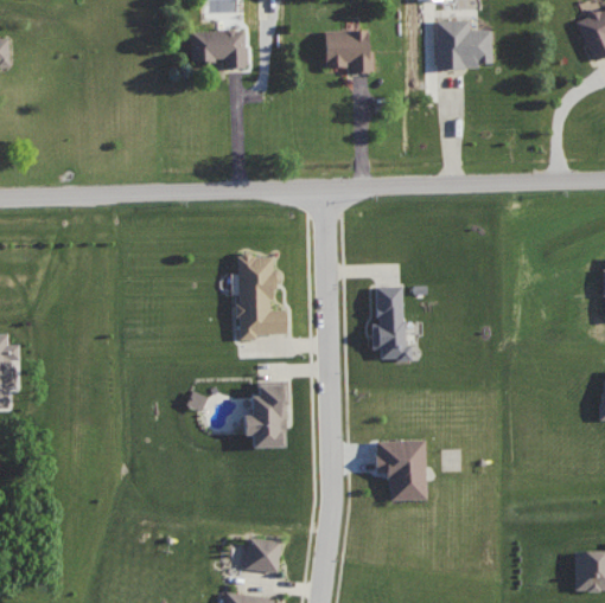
[(604,8),(590,14),(591,18),(578,23),(594,63),(604,58),(604,8)]
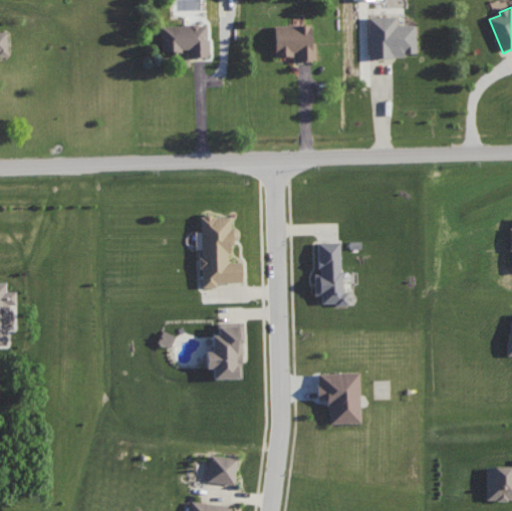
[(369,18),(370,59),(418,57),(417,26),(399,27),(399,17),(369,18)]
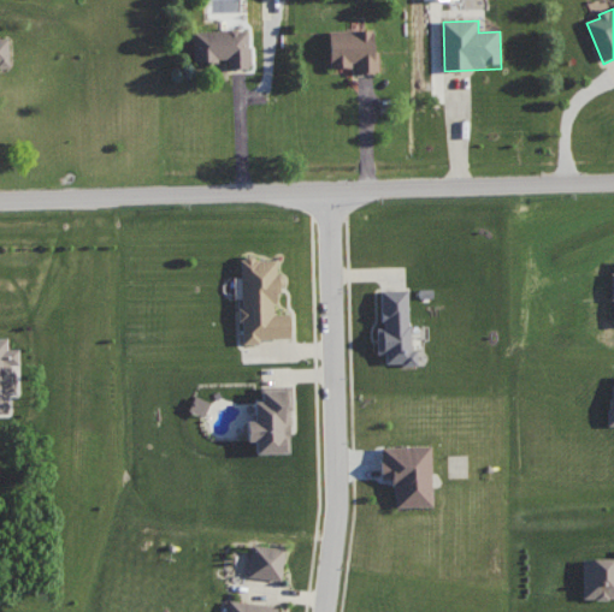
[(196,33),(196,64),(230,64),(230,70),(253,70),(252,31),(196,33)]
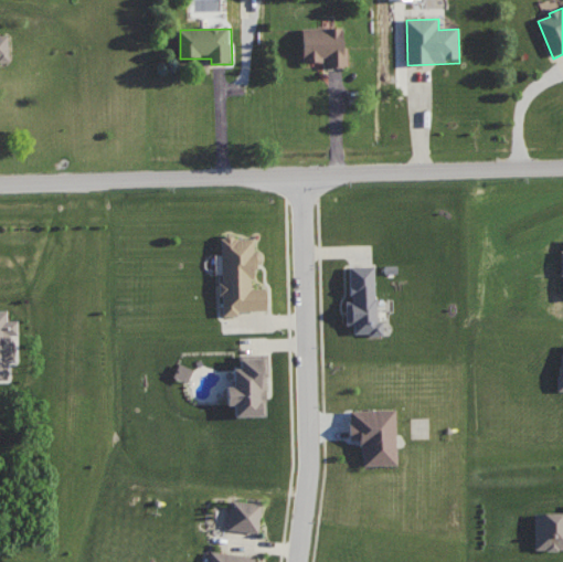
[(304,64),(327,64),(327,70),(347,69),(347,29),(304,29),(304,64)]
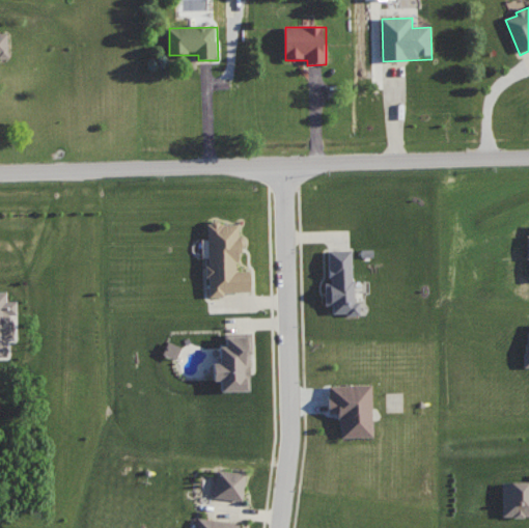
[(9,34),(0,34),(0,58),(9,58),(9,34)]
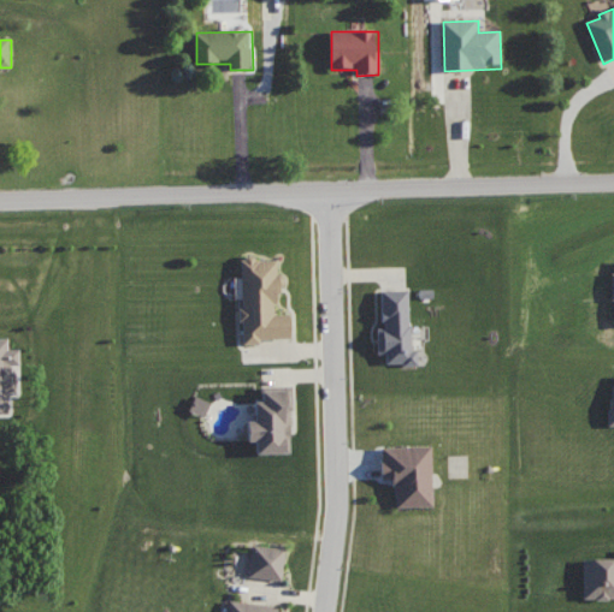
[(291,339),(290,315),(278,315),(278,260),(242,260),(242,324),(243,324),(244,344),(260,344),(260,339),(291,339)]
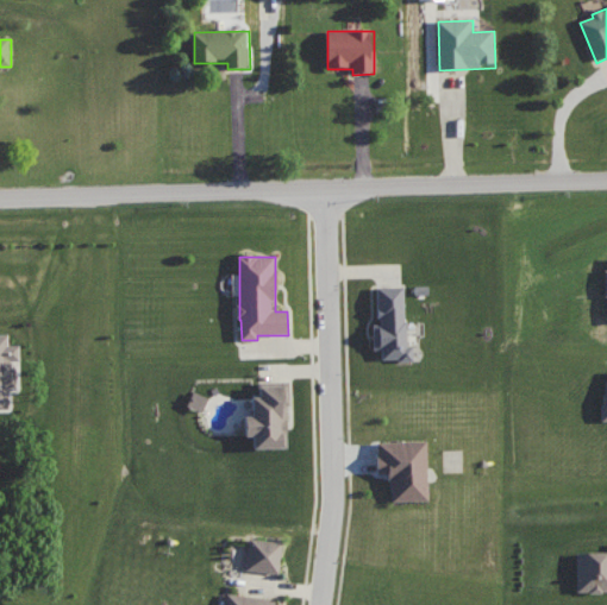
[(379,288),(379,325),(374,325),(375,351),(382,351),(382,361),(414,361),(414,347),(407,347),(406,288),(379,288)]
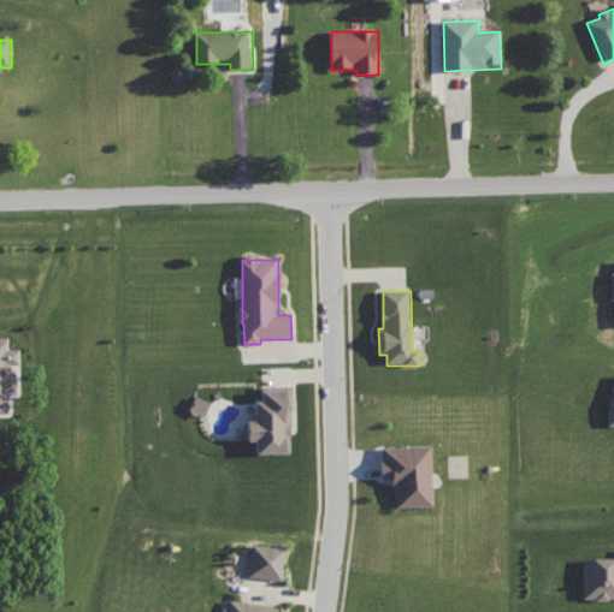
[(0,413),(10,413),(10,393),(19,393),(19,350),(9,350),(9,339),(0,339),(0,413)]
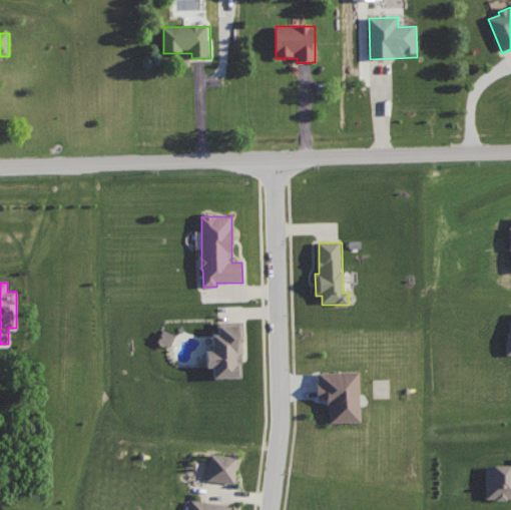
[(214,379),(243,378),(242,323),(218,324),(218,335),(212,335),(213,351),(206,352),(207,369),(213,369),(214,379)]
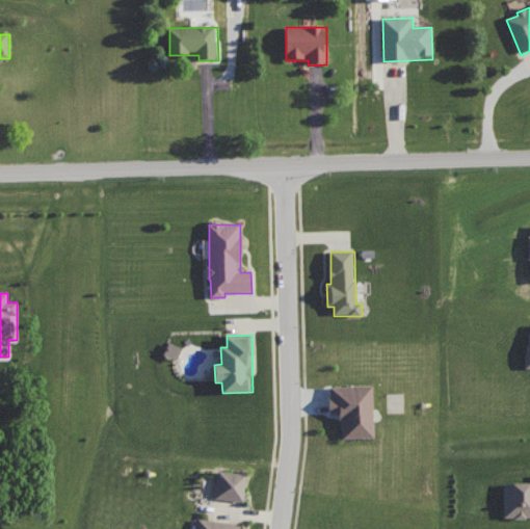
[(373,387),(329,388),(330,415),(341,415),(341,440),(374,439),(373,387)]
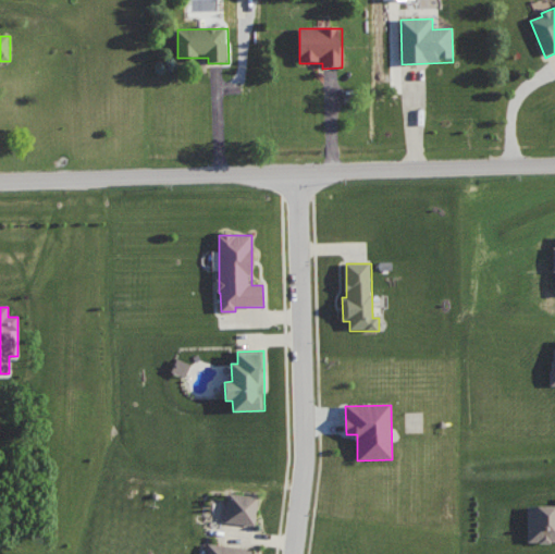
[(225,522),(256,527),(259,499),(230,494),(225,522)]
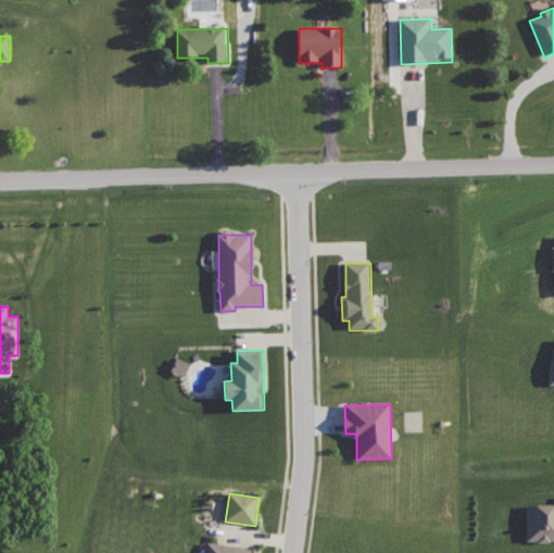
[(553,505),(527,506),(528,542),(553,542),(553,505)]
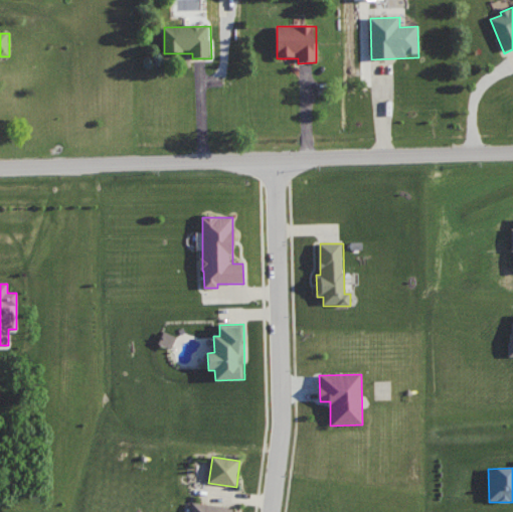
[(232,511),(233,507),(189,503),(188,511),(232,511)]
